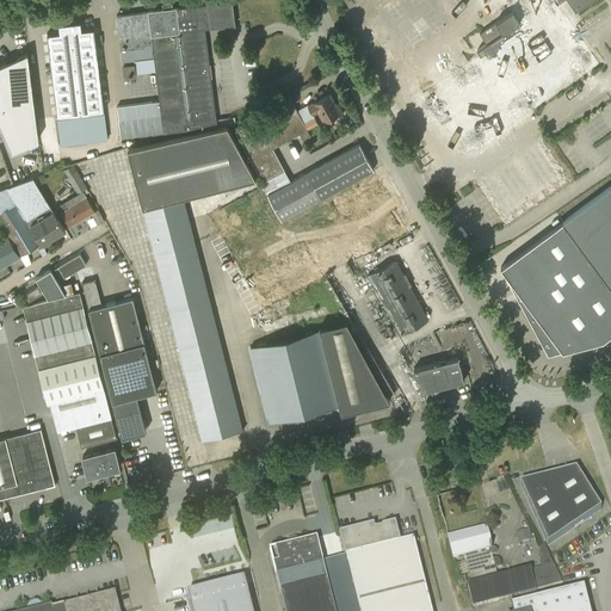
[(610,0),(470,0),(507,53),(514,47),(560,112),(579,99),(602,133),(610,125),(610,0)]
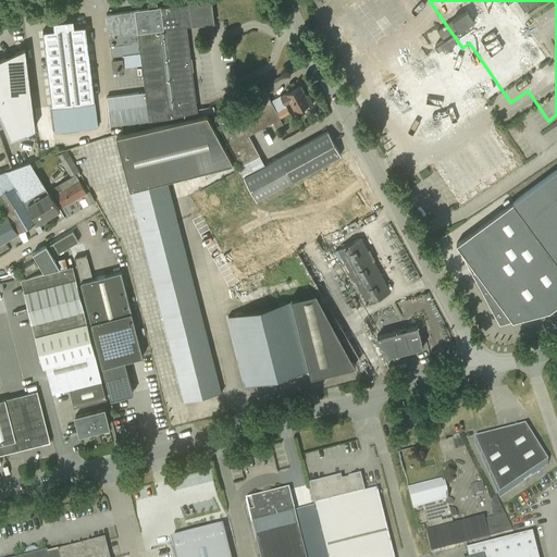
[(186,26),(193,25),(196,25),(213,22),(211,1),(160,8),(106,14),(110,46),(128,44),(128,46),(139,45),(146,103),(109,109),(110,125),(197,114),(197,109),(186,26)]
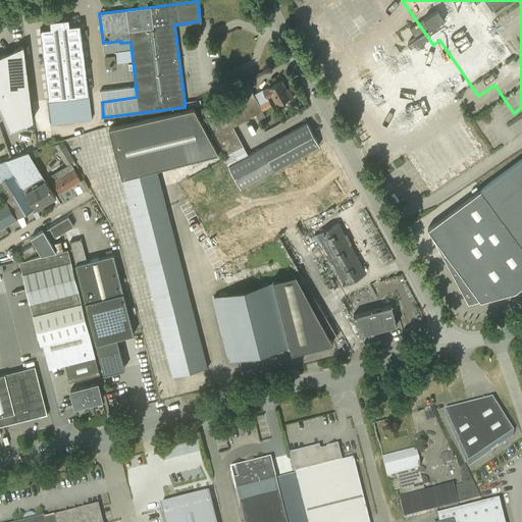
[(43,29),(40,29),(48,98),(89,93),(81,23),(69,25),(68,18),(50,20),(51,28),(43,29)]
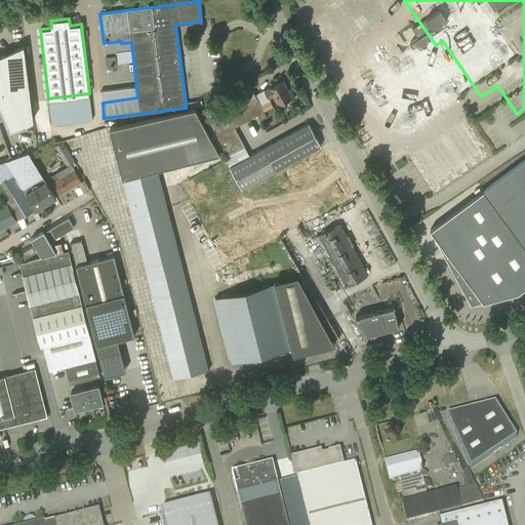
[(0,51),(0,105),(9,126),(32,116),(24,42),(0,51)]
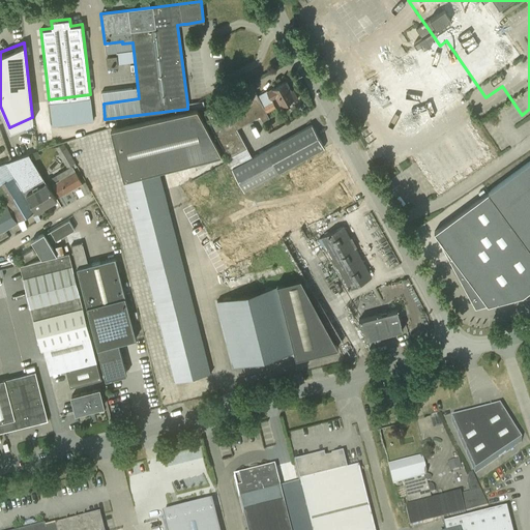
[(118,66),(116,55),(106,56),(108,67),(118,66)]
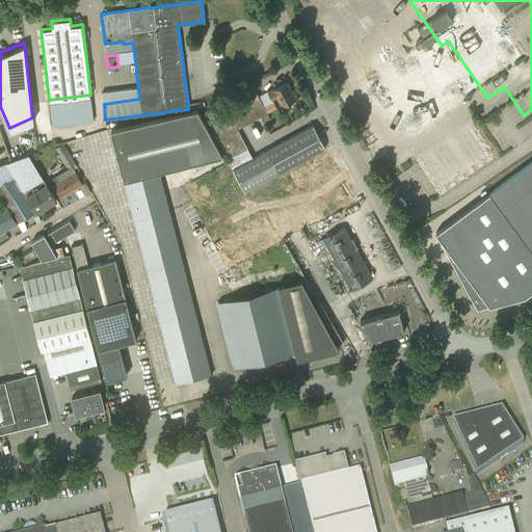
[(277,99),(282,107),(291,102),(292,104),(300,100),(294,89),(292,91),(287,82),(268,92),(267,91),(259,97),(257,94),(236,105),(227,110),(223,104),(205,114),(230,159),(228,161),(245,191),(318,152),(325,148),(316,131),(313,126),(276,145),(254,157),(239,129),(261,116),(264,123),(271,118),(265,107),(275,102),(274,100),(277,99)]
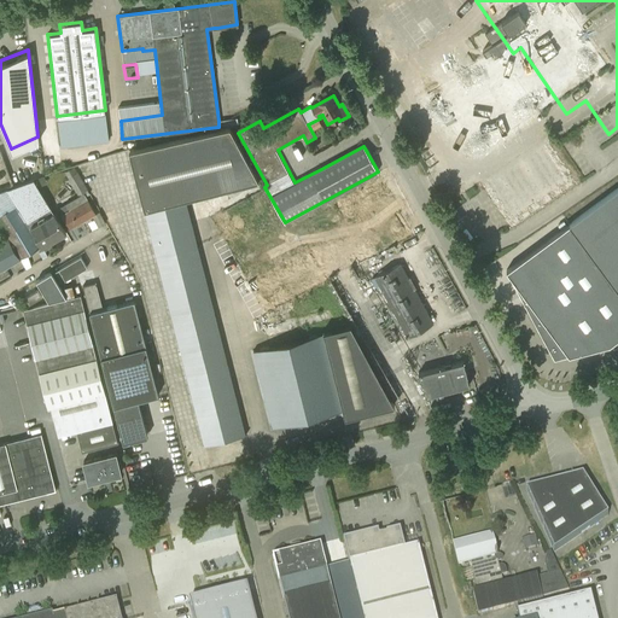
[(105,110),(57,116),(60,146),(109,140),(105,110)]
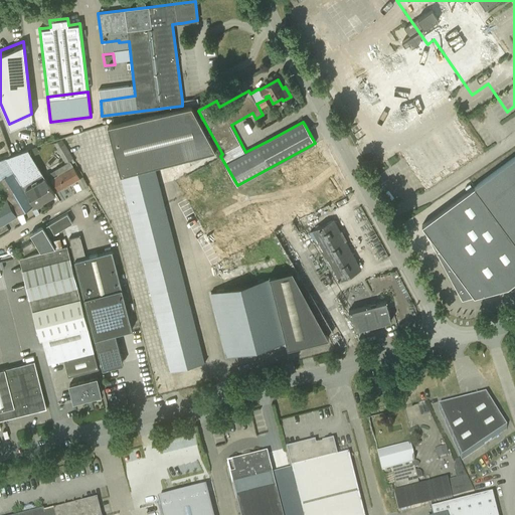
[(119,174),(169,371),(204,362),(154,165),(216,150),(195,113),(191,105),(182,107),(109,126),(121,174),(119,174)]
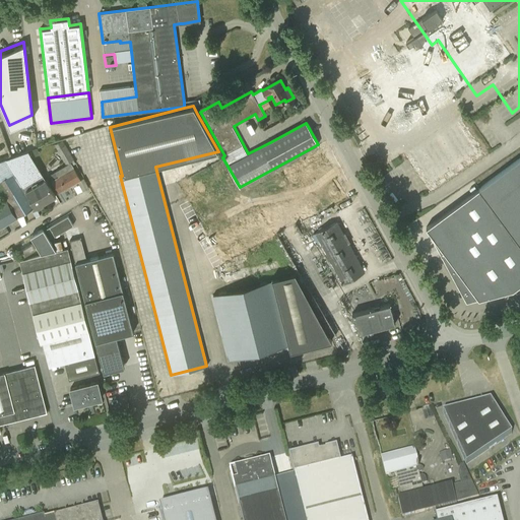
[(62,140),(55,145),(57,149),(56,149),(64,165),(72,159),(64,145),(65,144),(62,140)]
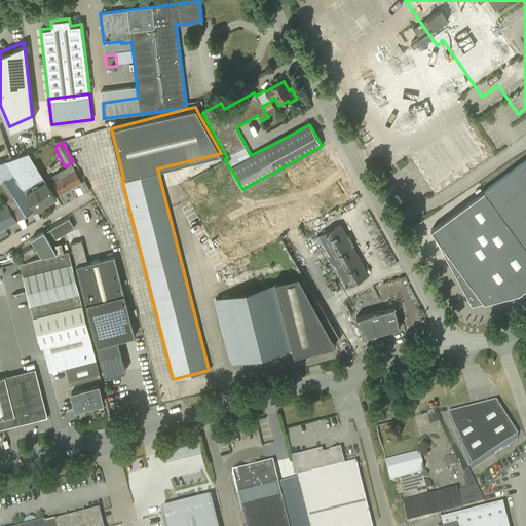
[(324,162),(329,170),(335,166),(327,151),(310,160),(314,167),(324,162)]
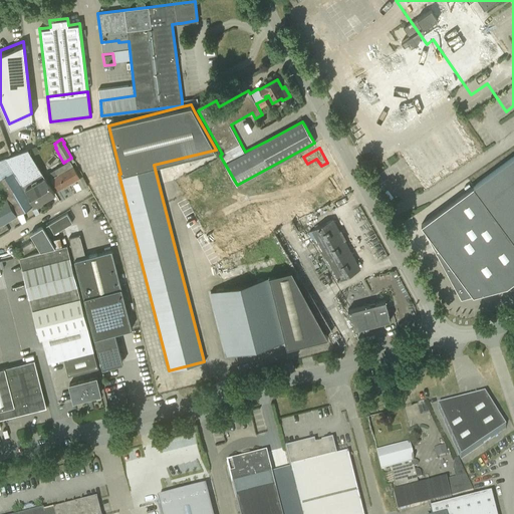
[(0,186),(7,198),(17,215),(34,204),(35,205),(55,194),(28,150),(11,156),(0,160),(0,186)]
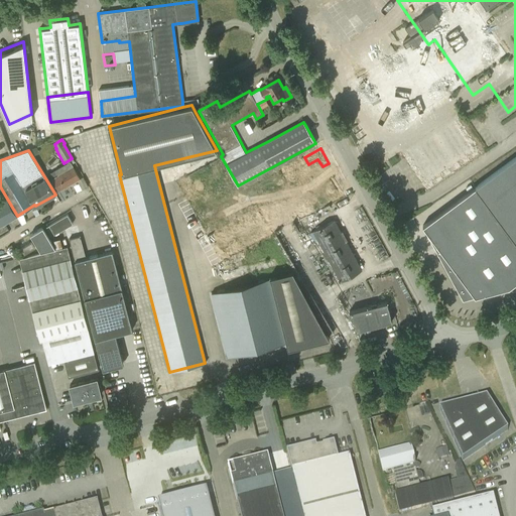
[(476,188),(515,242),(515,156),(475,187),(476,188)]
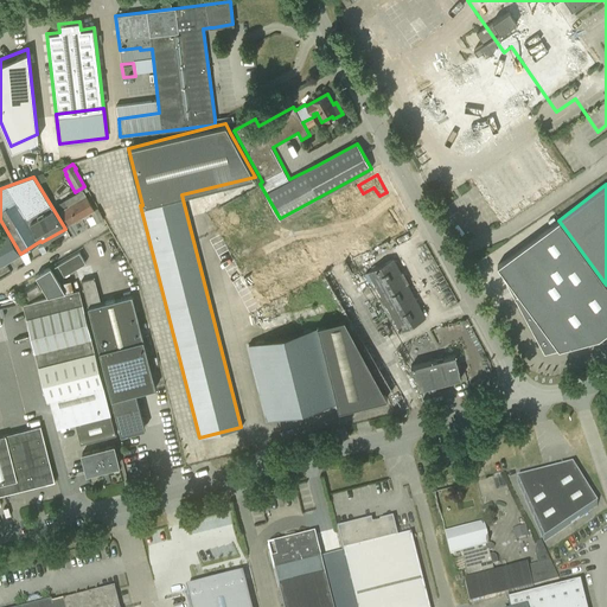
[(103,219),(97,208),(94,210),(83,193),(82,190),(64,200),(68,206),(61,211),(69,224),(90,211),(97,223),(103,219)]
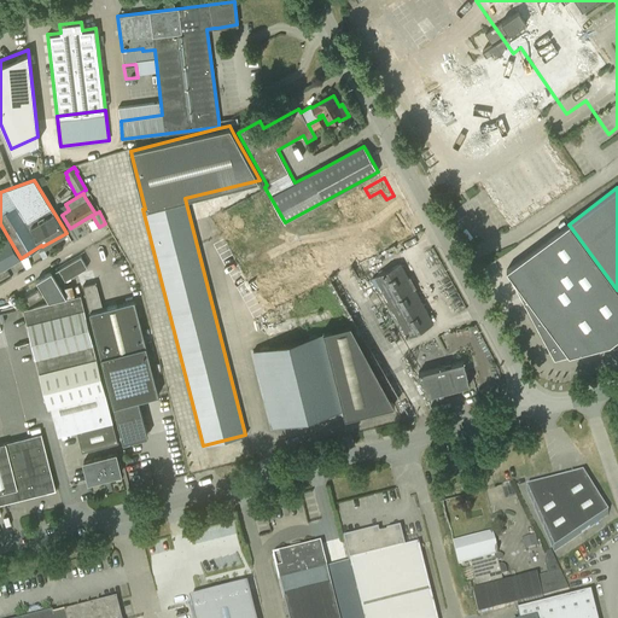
[(617,330),(617,290),(570,226),(507,272),(513,280),(512,280),(554,359),(593,349),(617,331),(617,330)]
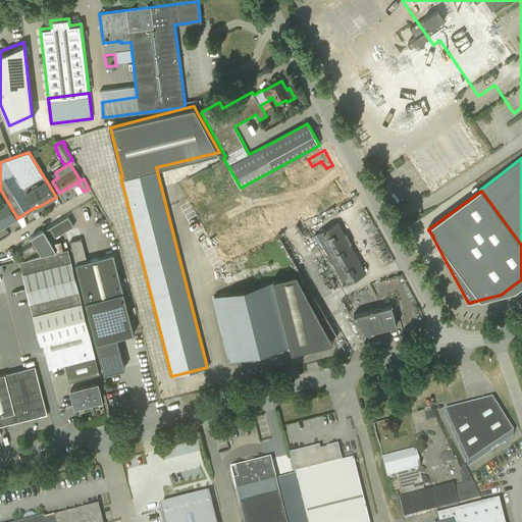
[(17,219),(17,218),(7,201),(0,204),(0,229),(5,226),(17,219)]
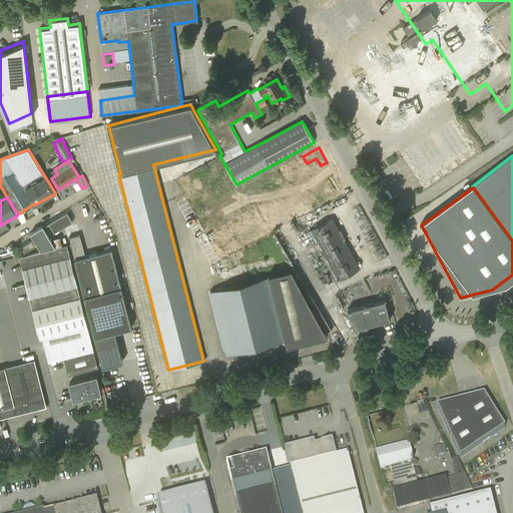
[(72,222),(67,212),(49,223),(54,232),(72,222)]
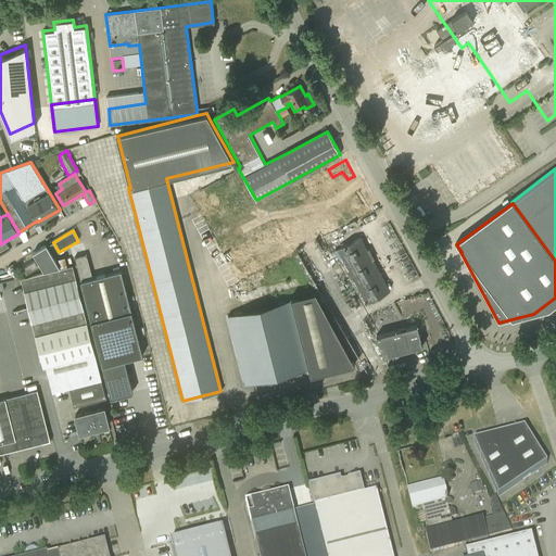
[(363,236),(361,237),(358,238),(338,250),(366,303),(390,290),(364,243),(367,242),(363,236)]
